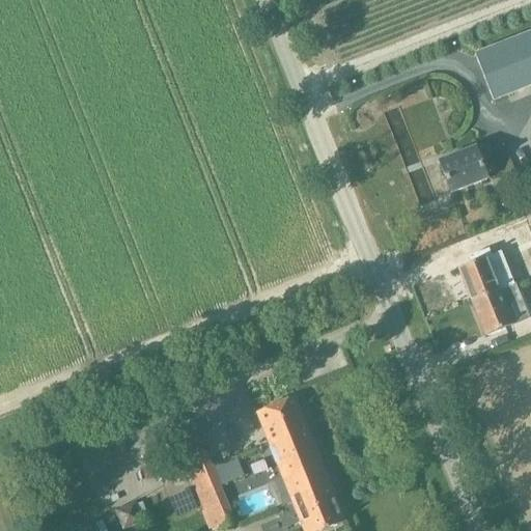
[(530,31),(473,55),(491,101),(530,85),(530,31)]
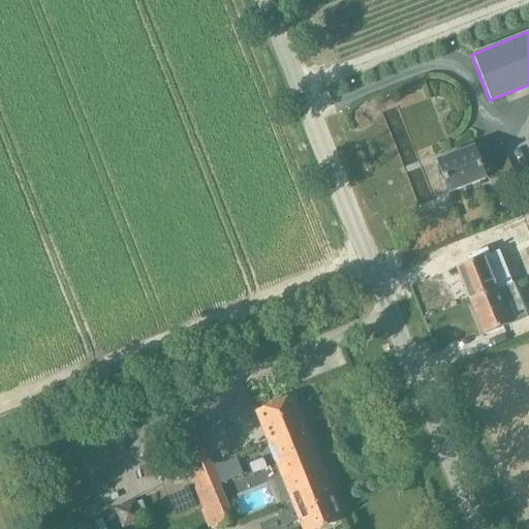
[(470,148),(435,161),(447,193),(483,179),(480,173),(493,168),(486,152),(473,155),(470,148)]
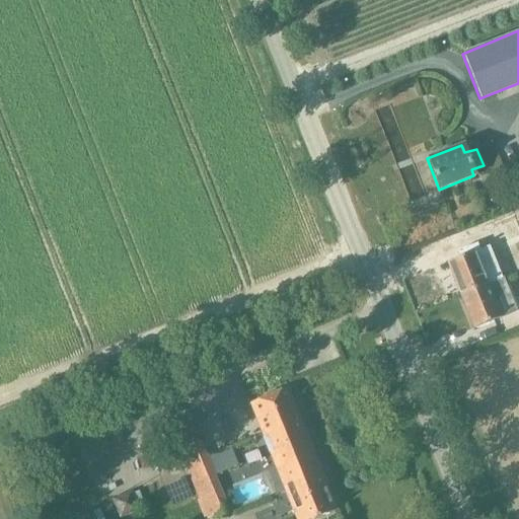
[(518,235),(514,224),(492,234),(497,247),(518,237),(518,235)]
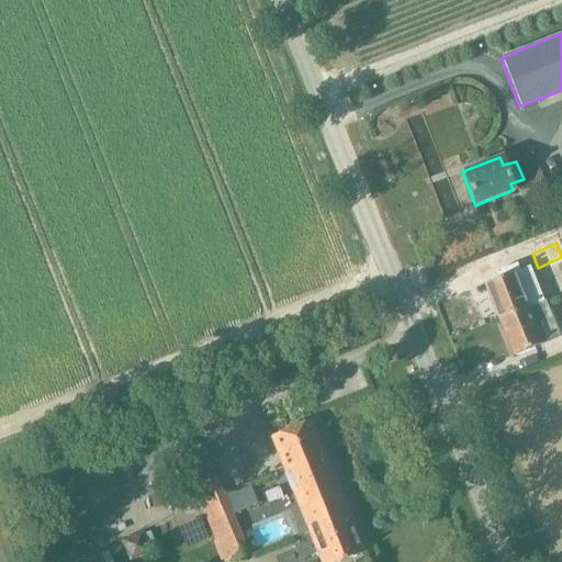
[(524,255),(513,258),(521,290),(534,285),(524,255)]
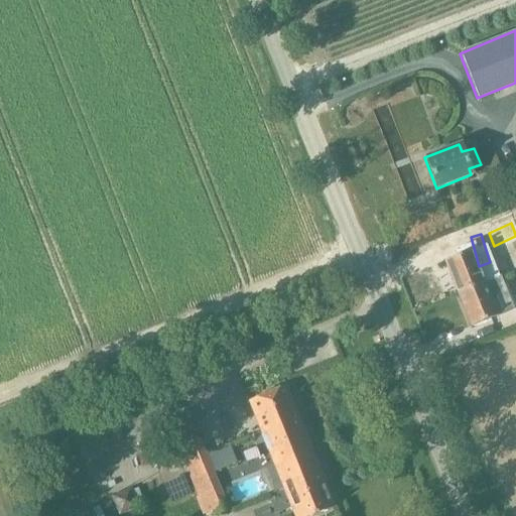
[(457,292),(482,282),(470,249),(443,259),(457,292)]
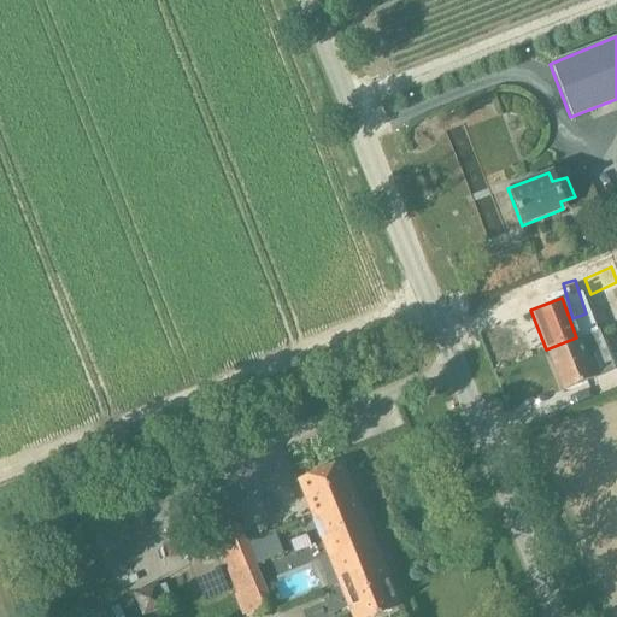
[(616,300),(591,310),(597,327),(616,319),(616,300)]
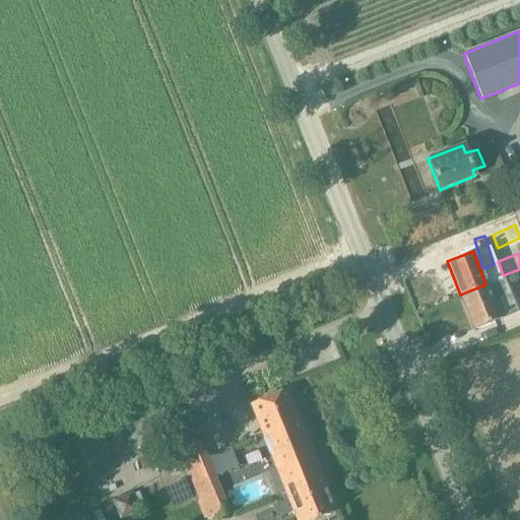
[(492,299),(507,291),(502,279),(486,285),(485,284),(460,295),(473,327),(499,317),(492,299)]
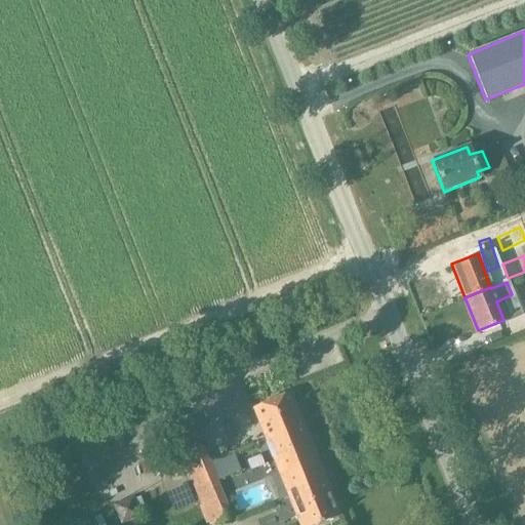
[(298,524),(316,524),(339,516),(290,393),(252,408),(298,524)]
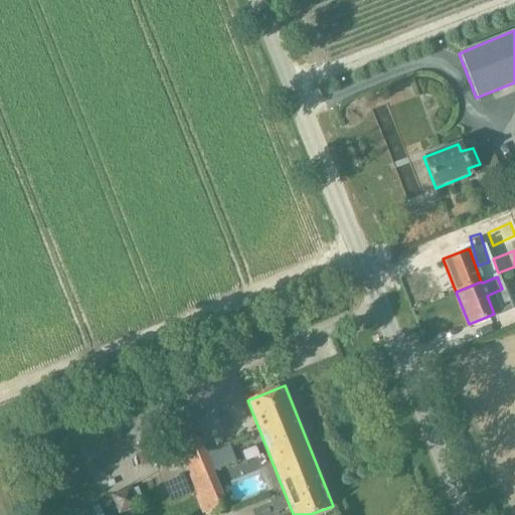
[(203,514),(207,514),(226,507),(198,440),(176,448),(203,514)]
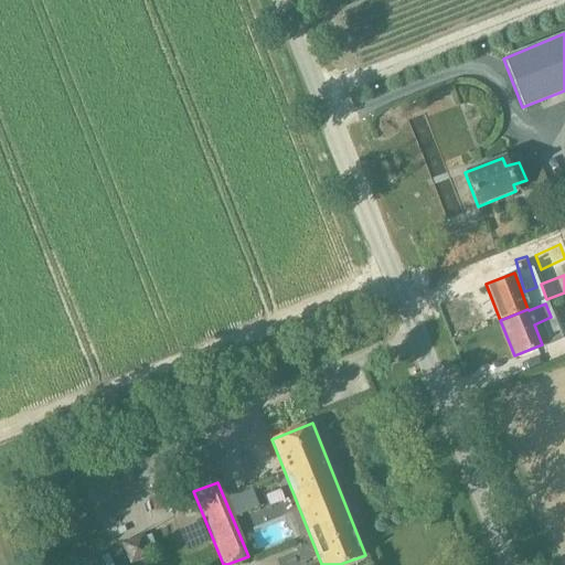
[(120,542),(126,561),(153,552),(147,533),(120,542)]
